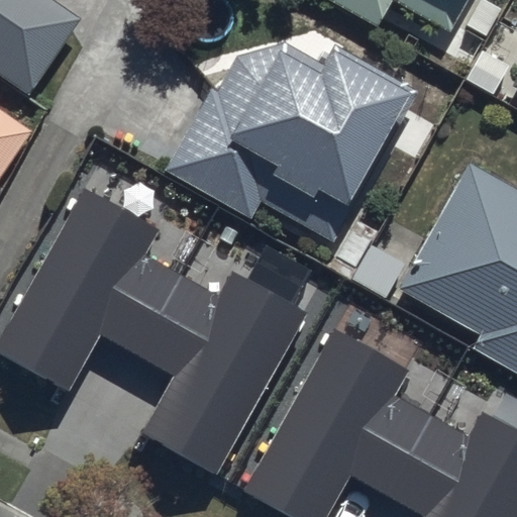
[(52,0),(0,0),(0,79),(27,97),(80,18),(52,0)]
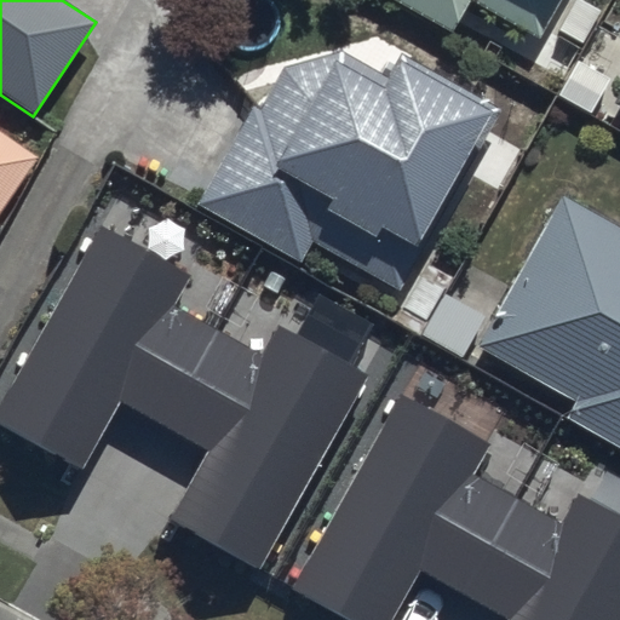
[(597,10),(578,0),(378,0),(449,38),(466,6),(535,42),(545,27),(578,45),(597,10)]
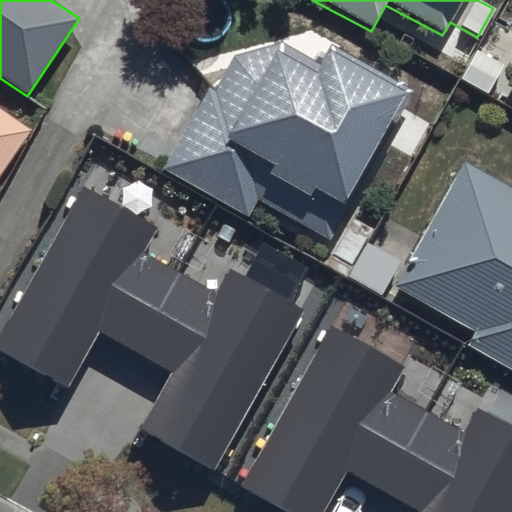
[(343,206),(401,94),(393,91),(398,81),(328,44),(317,64),(279,44),(234,59),(215,94),(207,89),(163,173),(249,218),(257,203),(331,242),(348,208),(343,206)]
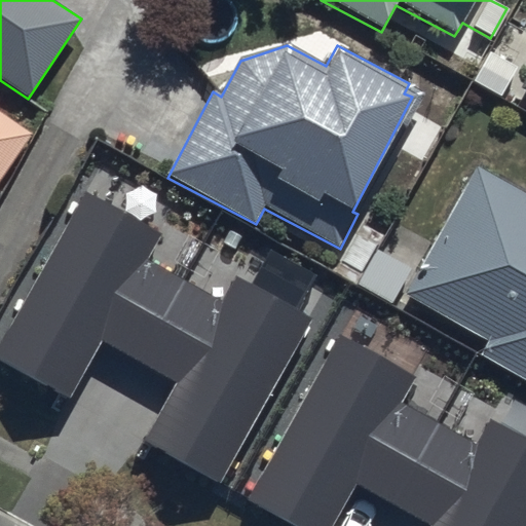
[(525,69),(517,85),(525,90),(521,98),(525,101),(525,69)]
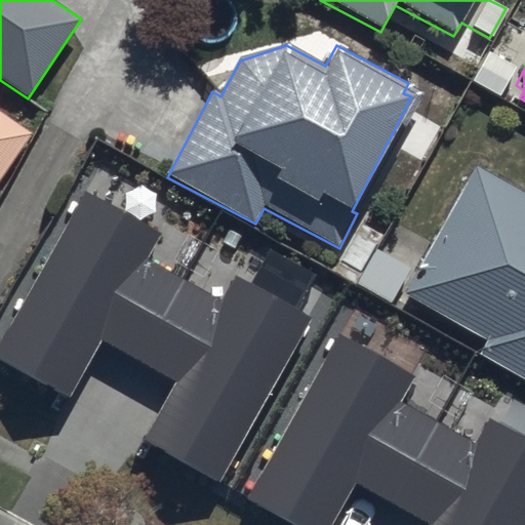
[(0,177),(31,134),(0,113),(0,177)]
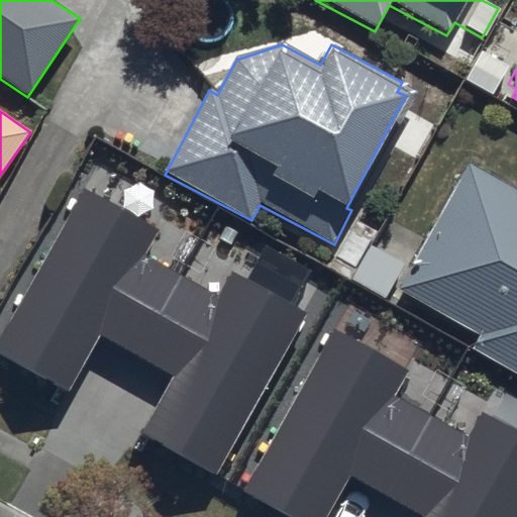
[(516,193),(466,166),(398,288),(407,294),(404,299),(476,338),(469,350),(516,377),(516,193)]
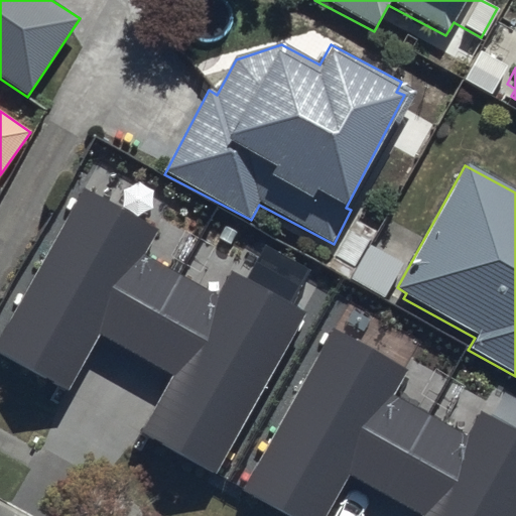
[(157,230),(84,189),(0,339),(0,352),(69,390),(101,333),(174,373),(143,429),(217,470),(305,310),(231,269),(216,296),(143,256),(157,230)]
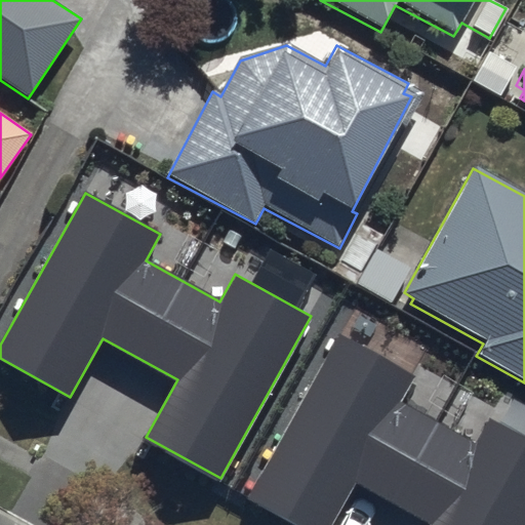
[(415,377),(340,335),(250,498),(297,524),(333,524),(358,482),(433,523),(432,524),(524,524),(524,436),(490,417),(475,445),(401,404),(415,377)]
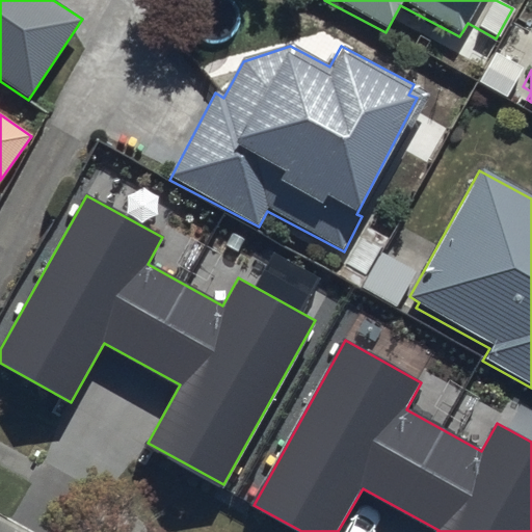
All buildings are outlined.
